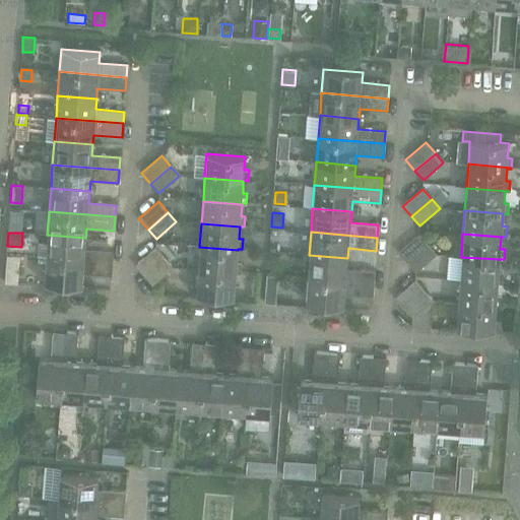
[(47,235),(45,258),(112,263),(113,251),(84,249),(85,238),(47,235)]
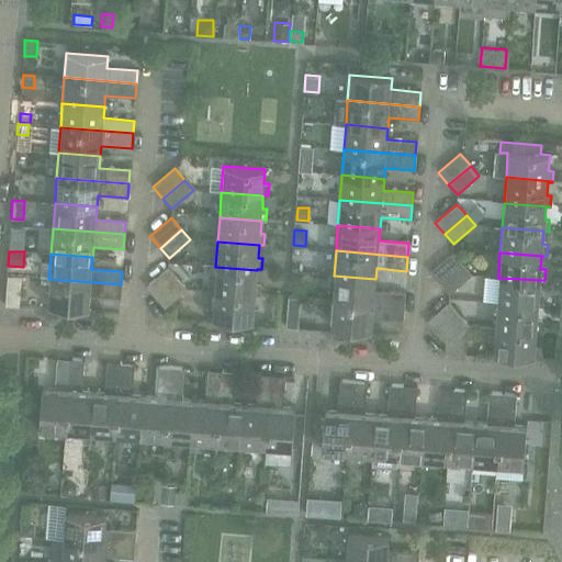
[(430,272),(440,284),(462,266),(452,254),(430,272)]
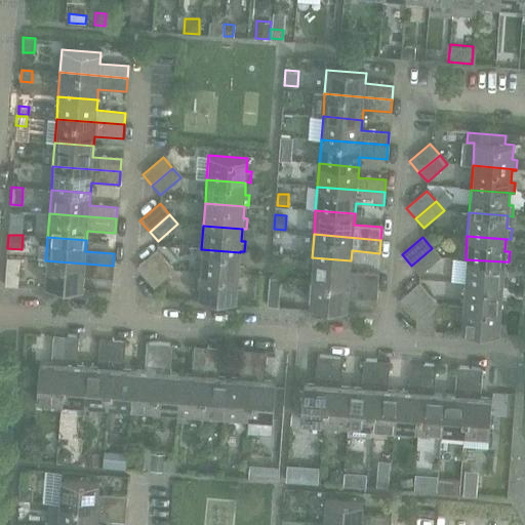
[(432,248),(411,266),(419,275),(440,257),(432,248)]
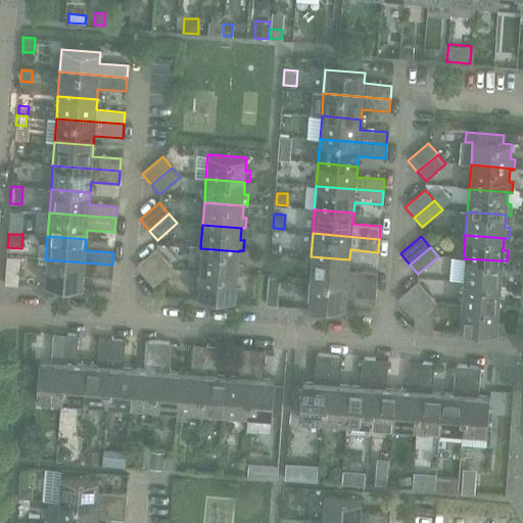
[(200,248),(198,272),(237,275),(237,273),(242,274),(243,263),(238,263),(239,251),(200,248)]
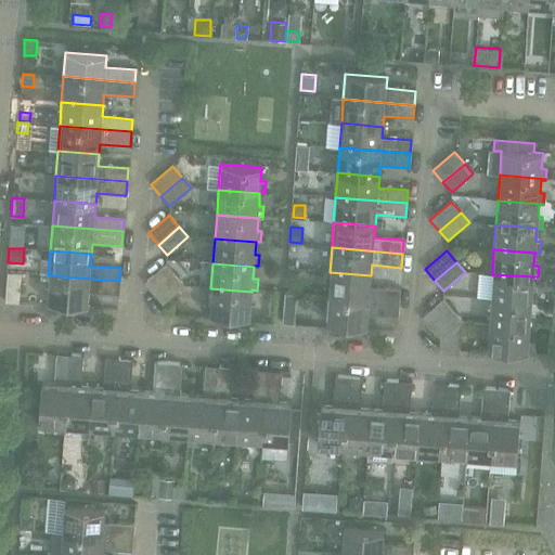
[(154,273),(172,295),(183,286),(165,265),(154,273)]
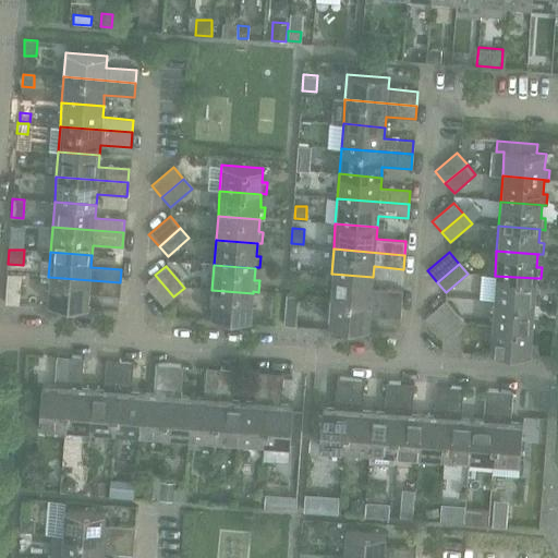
[(331,274),(329,299),(401,304),(402,291),(372,289),(373,277),(331,274)]
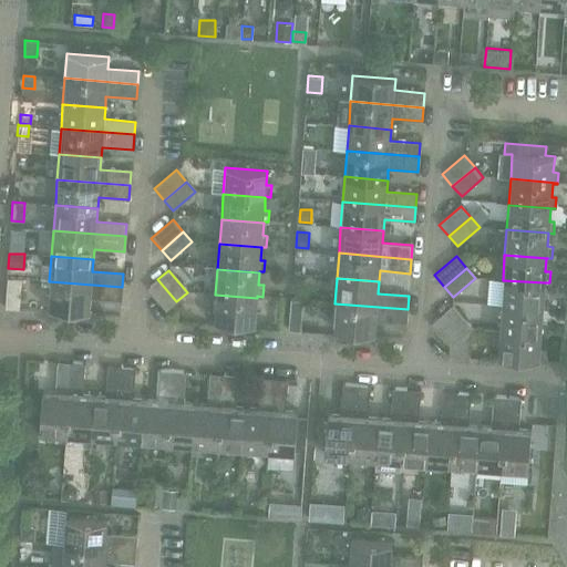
[(166,311),(176,301),(157,279),(146,289),(166,311)]
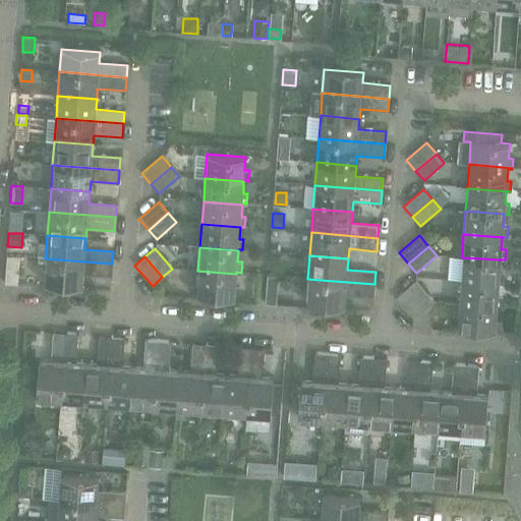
[(462,257),(460,280),(499,283),(499,282),(503,283),(504,272),(500,272),(501,259),(462,257)]
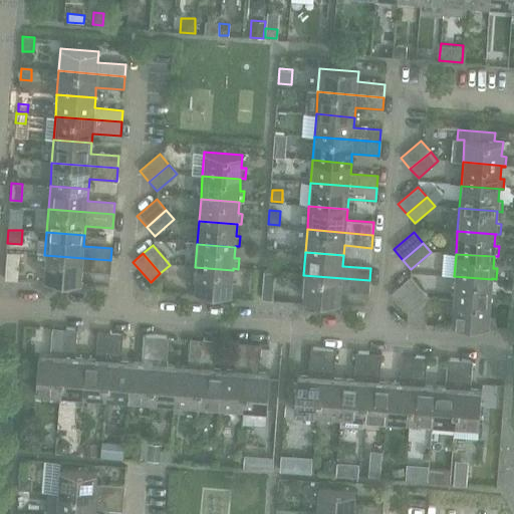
[(109,273),(110,260),(44,255),(43,279),(81,282),(82,271),(109,273)]
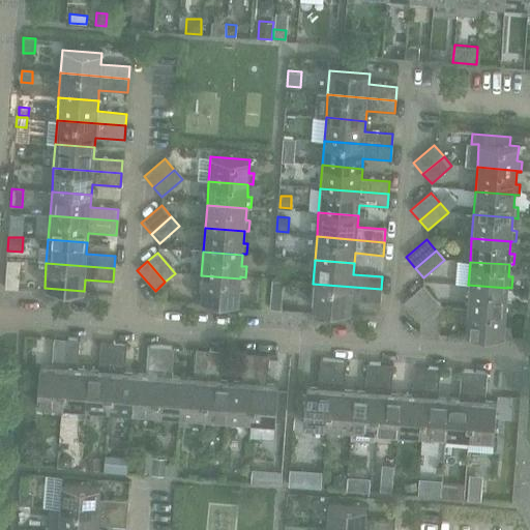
[(239,290),(240,278),(201,275),(199,299),(238,302),(239,301),(243,301),(244,290),(239,290)]
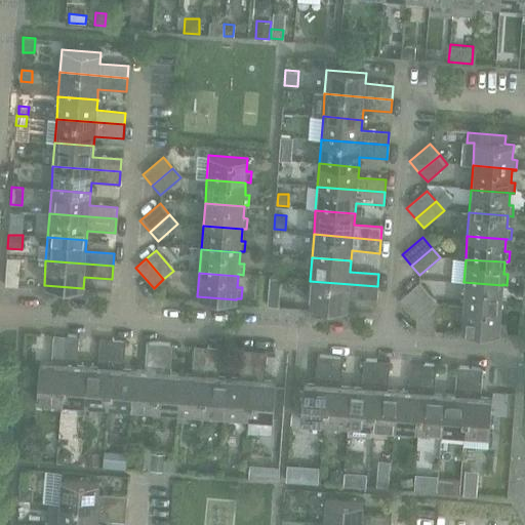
[(376,299),(377,286),(310,281),(308,306),(348,309),(348,297),(376,299)]
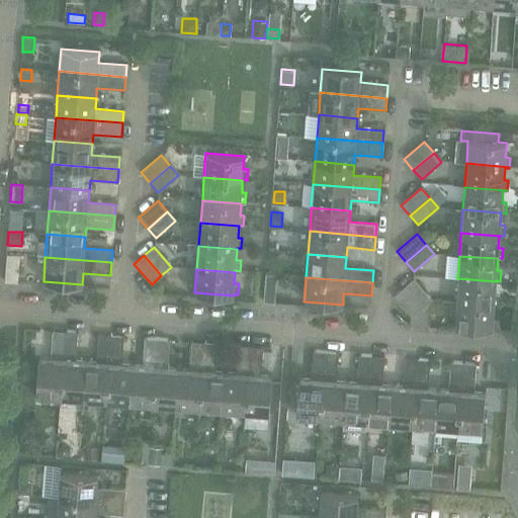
[(457,278),(455,300),(442,300),(442,301),(455,303),(494,305),(494,304),(499,304),(499,293),(495,292),(496,281),(457,278)]
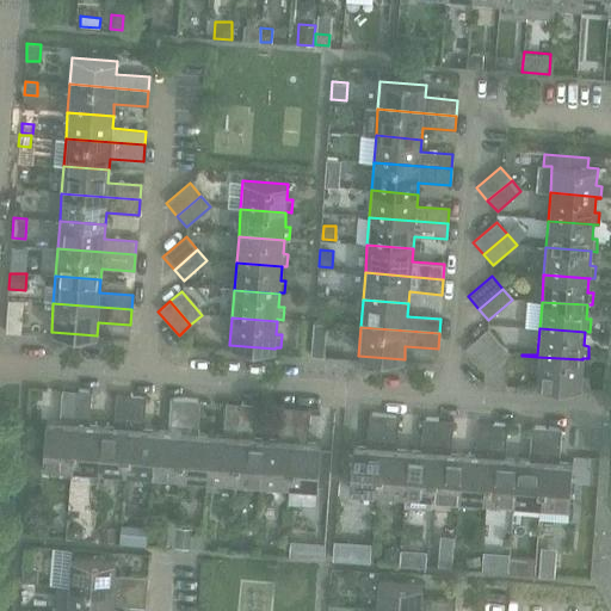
[(497,364),(506,356),(505,356),(508,353),(488,329),(475,340),(497,364)]
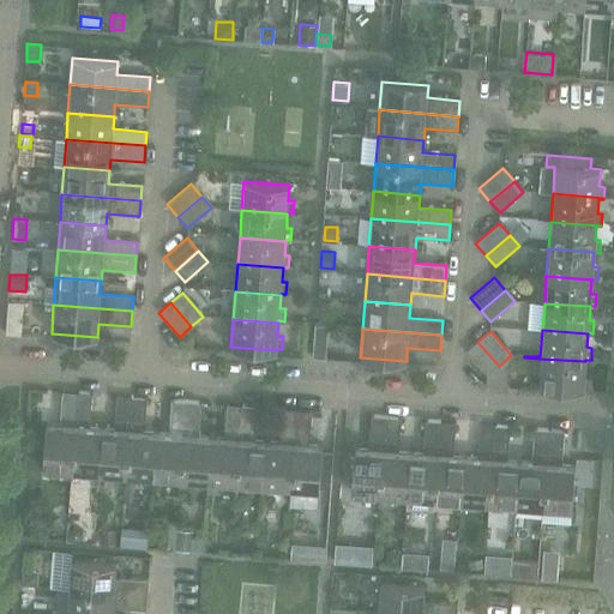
[(509,389),(509,381),(510,368),(519,369),(521,359),(509,357),(499,366),(477,342),(467,351),(486,375),(485,386),(509,389)]
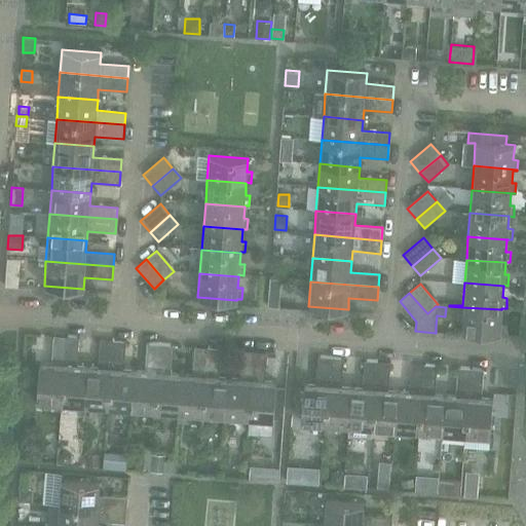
[(268,295),(268,306),(269,306),(278,307),(279,295),(270,295),(268,295)]
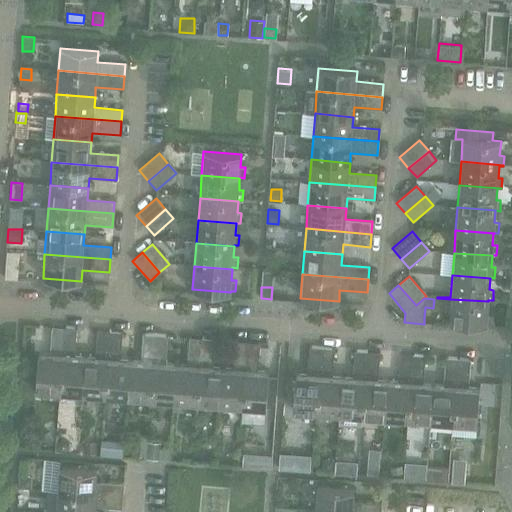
[(437,298),(437,308),(449,308),(450,299),(437,298)]
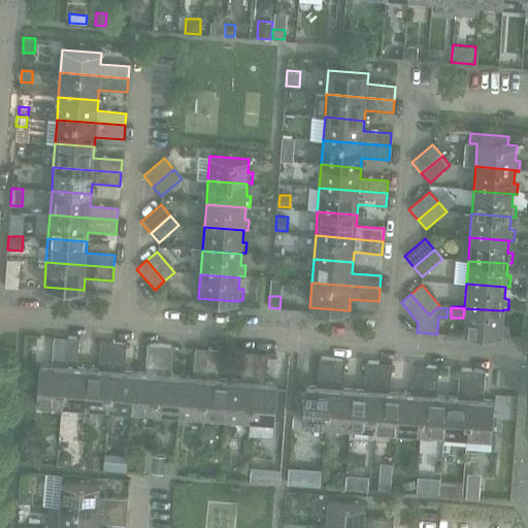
[(464,308),(463,318),(462,332),(501,335),(501,334),(507,334),(506,326),(502,326),(503,310),(464,308)]
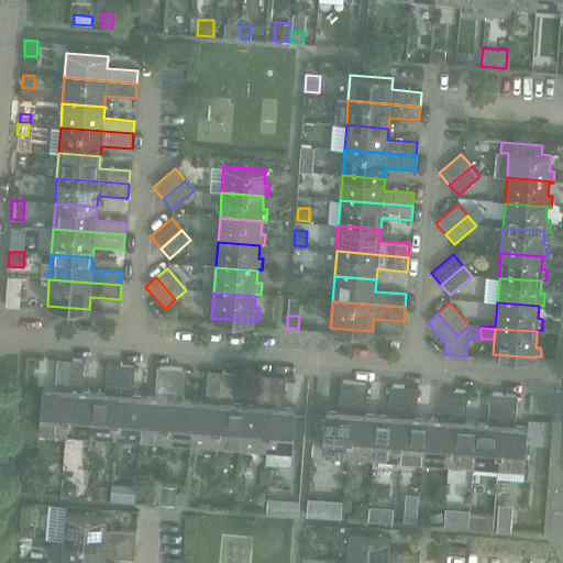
[(39,429),(65,431),(70,360),(56,359),(54,389),(42,388),(39,429)]
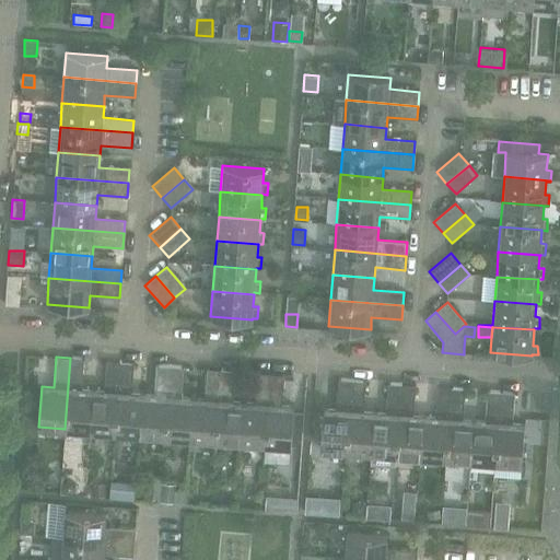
[(70,358),(65,429),(90,431),(92,389),(81,389),(83,359),(70,358)]
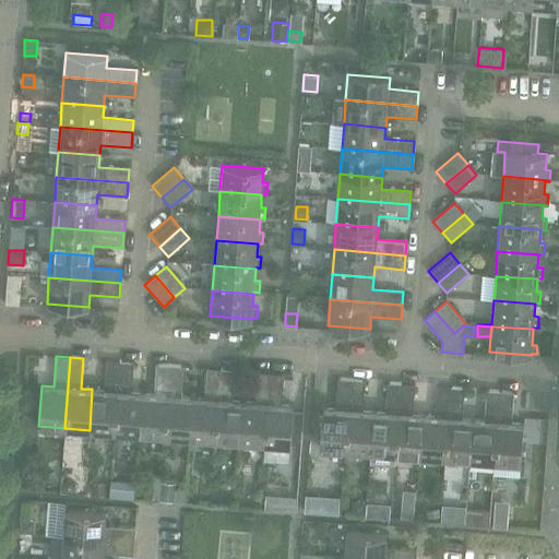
[(92,389),(90,430),(115,432),(120,361),(105,359),(103,390),(92,389)]
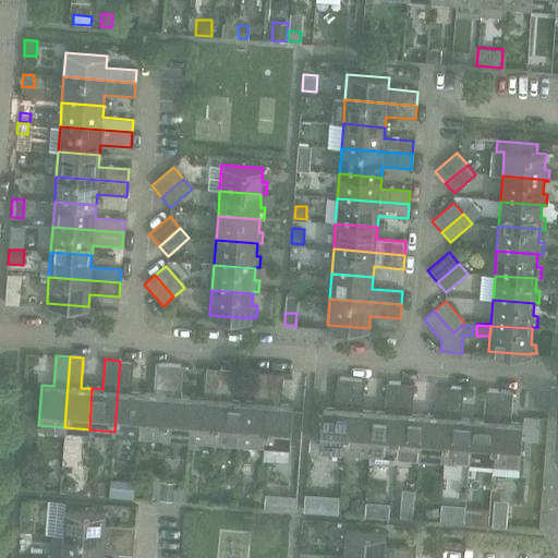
[(120,361),(114,432),(140,434),(142,392),(131,391),(133,362),(120,361)]
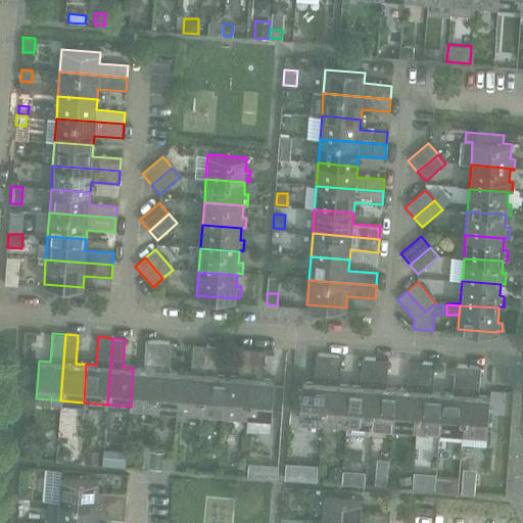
[(133,368),(131,407),(153,408),(158,341),(145,340),(142,369),(133,368)]
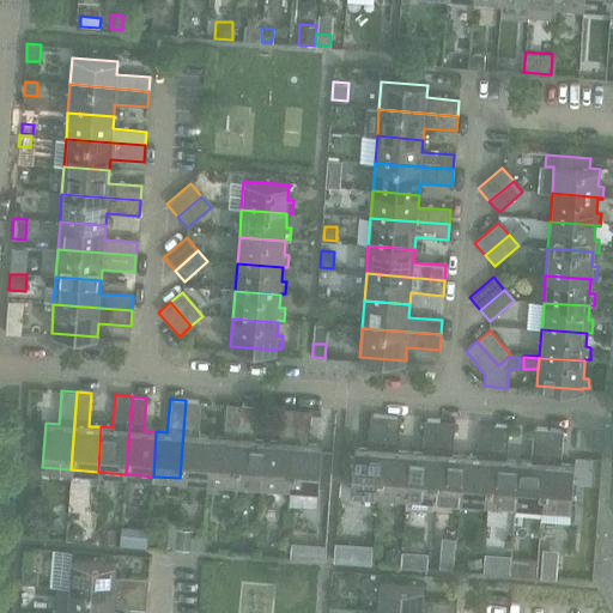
[(186,400),(180,478),(207,480),(211,436),(198,435),(200,401),(186,400)]
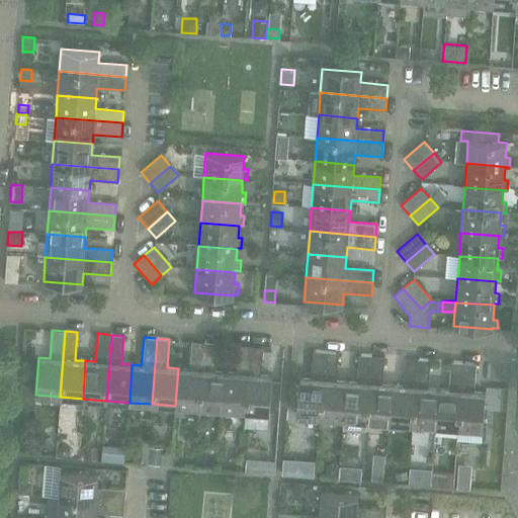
[(178,368),(175,406),(198,408),(204,341),(190,340),(188,368),(178,368)]
